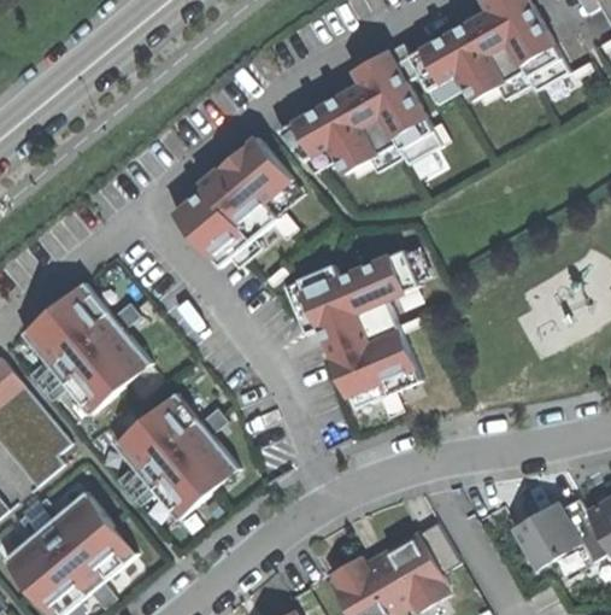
[(403,42),(354,70),(362,83),(354,87),(354,86),(336,97),(278,129),(304,159),(328,146),(344,173),(351,169),(354,176),(374,165),(369,158),(395,144),(407,164),(450,140),(439,122),(432,126),(406,81),(418,74),(428,89),(456,72),(471,100),(479,97),(482,104),(501,93),(497,86),(523,70),(535,91),(570,71),(528,0),(482,0),(489,11),(483,15),(482,12),(468,22),(410,56),(403,42)]
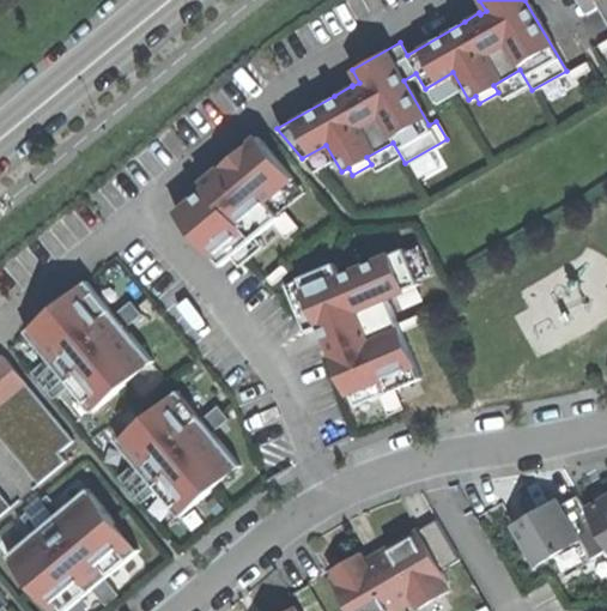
[(595,0),(606,19),(606,36),(596,43),(600,50),(606,46),(606,0),(595,0)]
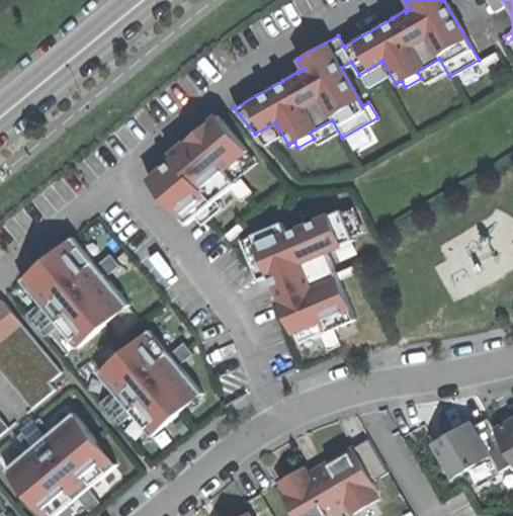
[(493,52),(479,60),(482,67),(497,58),(493,52)]
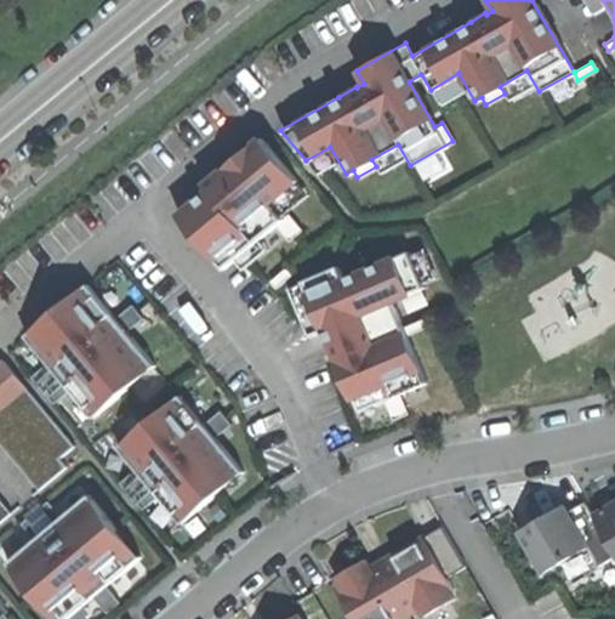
[(214,172),(200,183),(204,188),(175,214),(218,267),(279,219),(266,203),(294,180),(258,136),(214,172)]
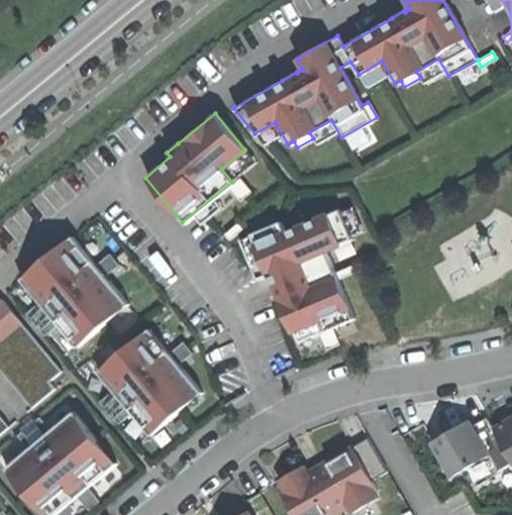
[(253,280),(266,275),(270,282),(295,341),(317,332),(331,326),(352,317),(337,281),(334,274),(324,249),(351,238),(338,208),(284,231),(279,220),(236,238),(253,280)]
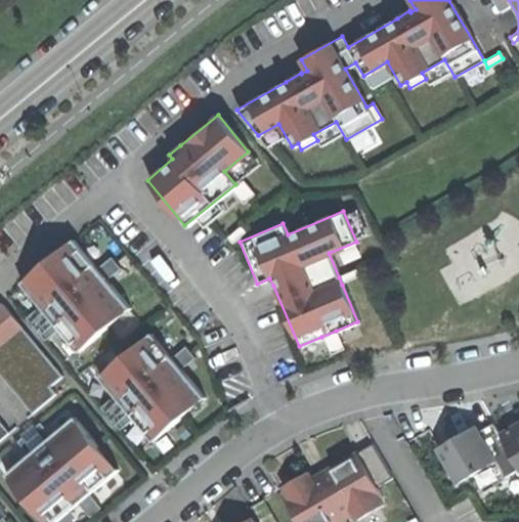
[(127,308),(128,307),(104,278),(95,267),(72,237),(70,240),(72,242),(49,259),(47,257),(18,281),(37,305),(42,311),(70,289),(79,299),(51,321),(56,328),(76,351),(104,327),(102,323),(125,306),(127,308)]
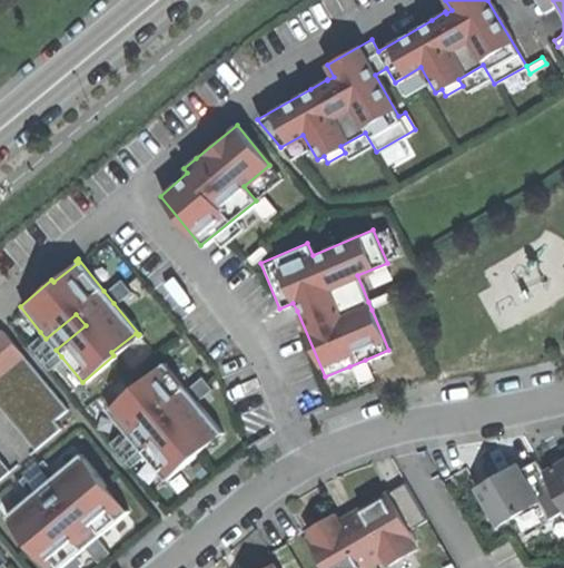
[(119,278),(104,291),(114,303),(128,291),(119,278)]
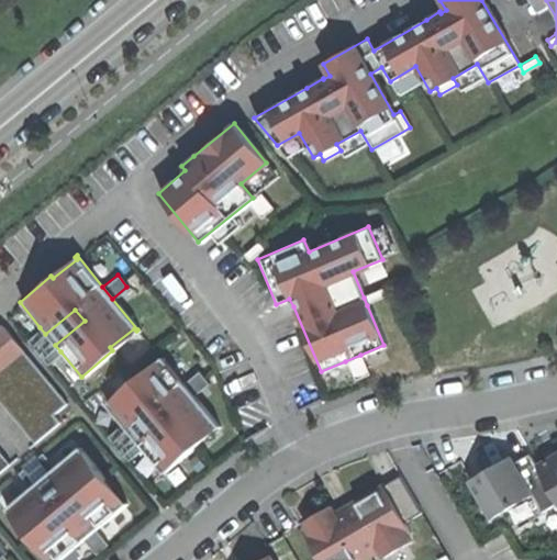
[(364,298),(367,305),(385,298),(381,290),(364,298)]
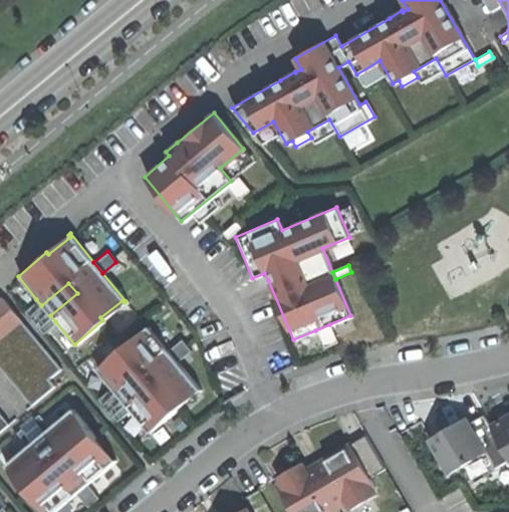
[(50,315),(77,293),(68,283),(41,305),(46,310),(50,315)]
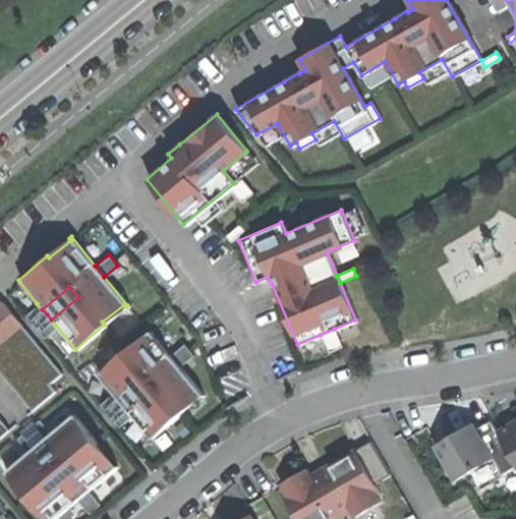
[(60,371),(0,300),(0,372),(30,409),(53,390),(47,383),(60,371)]
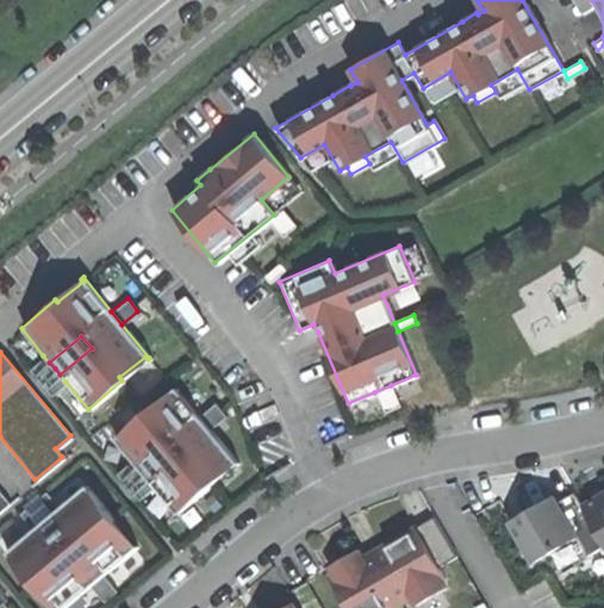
[(49,363),(43,355),(27,367),(33,374),(49,363)]
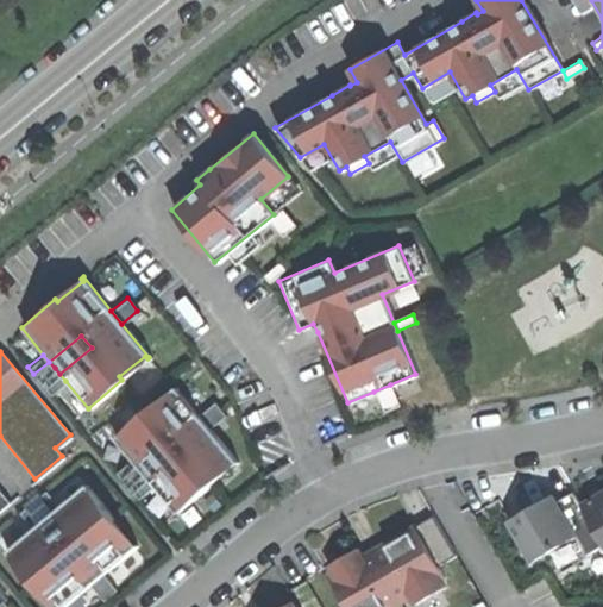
[(66,381),(60,374),(44,387),(49,394),(66,381)]
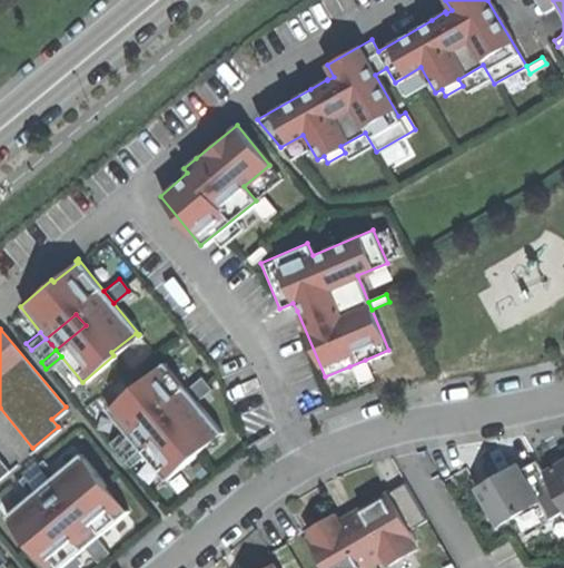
[(373,379),(365,360),(349,366),(357,384),(373,379)]
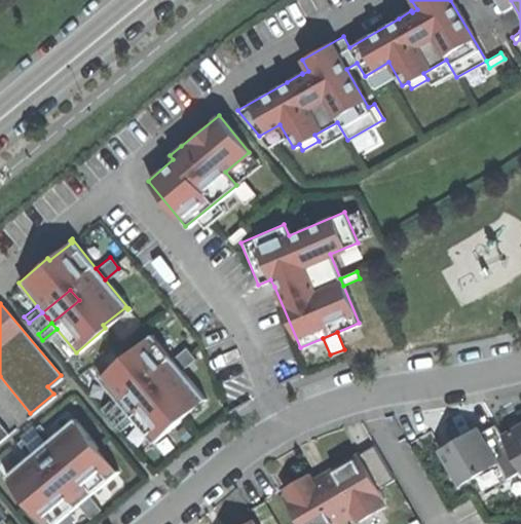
[(201,399),(203,398),(179,369),(170,358),(151,336),(151,335),(149,333),(145,337),(145,338),(96,377),(112,396),(116,402),(144,378),(153,389),(126,412),(131,418),(150,441),(180,417),(178,414),(199,396),(201,399)]
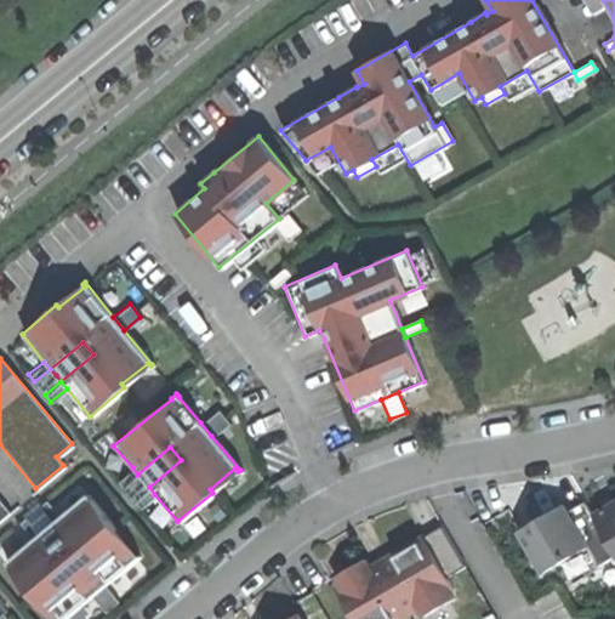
[(217,409),(200,422),(211,436),(227,422),(217,409)]
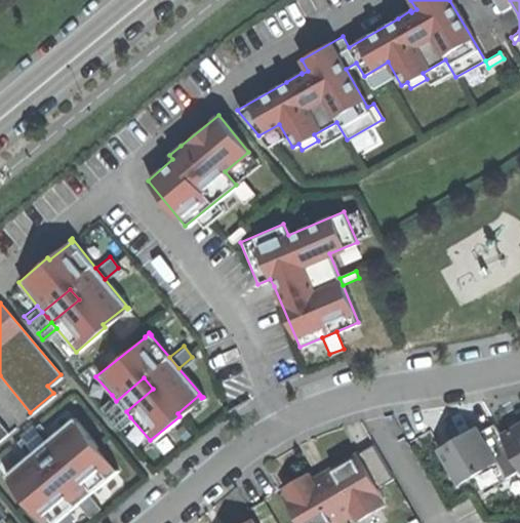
[(126,411),(153,389),(144,377),(116,401),(121,406),(126,411)]
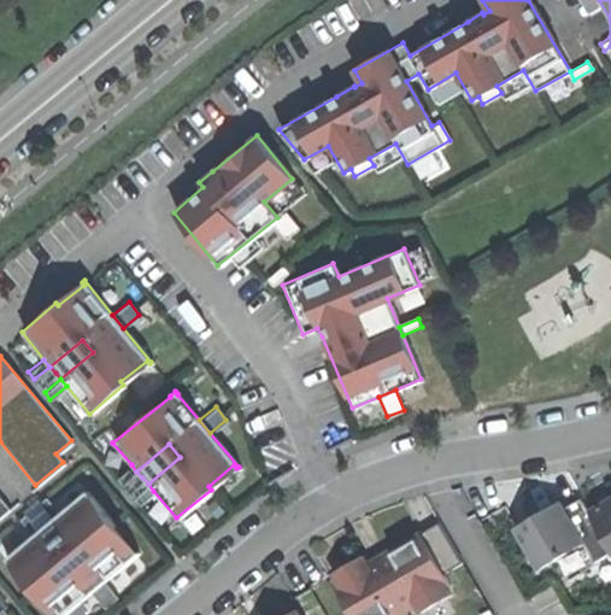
[(136,472),(131,464),(115,476),(121,484),(136,472)]
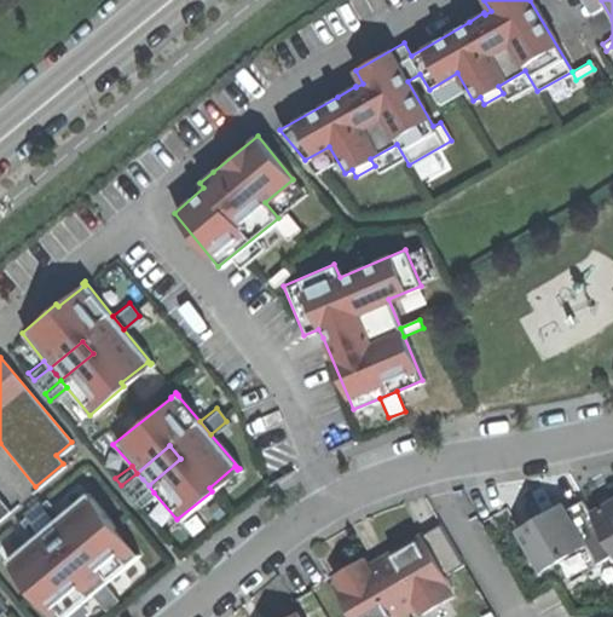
[(154,492),(149,485),(132,499),(138,506),(154,492)]
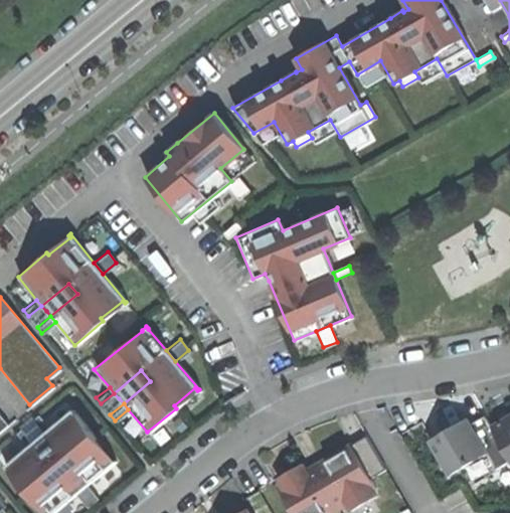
[(46,512),(49,512),(73,493),(86,484),(114,461),(113,459),(110,461),(93,439),(95,437),(70,408),(47,426),(41,432),(37,436),(31,441),(25,446),(3,465),(26,493),(29,491),(47,512),(46,512)]
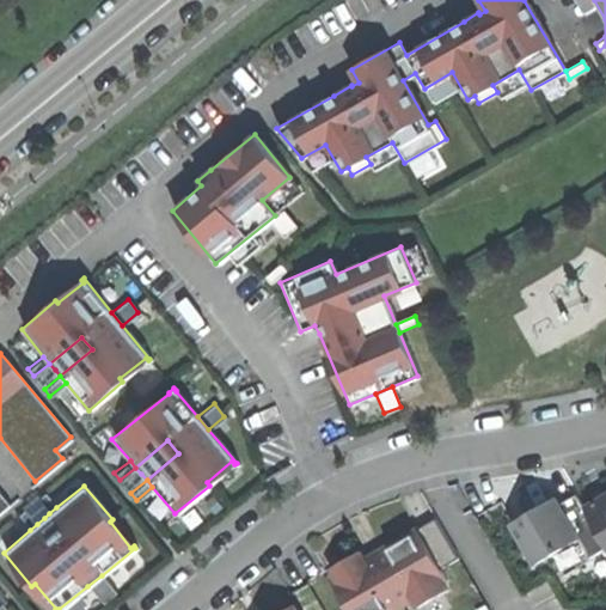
[(49,513),(56,507),(44,492),(37,498),(49,513)]
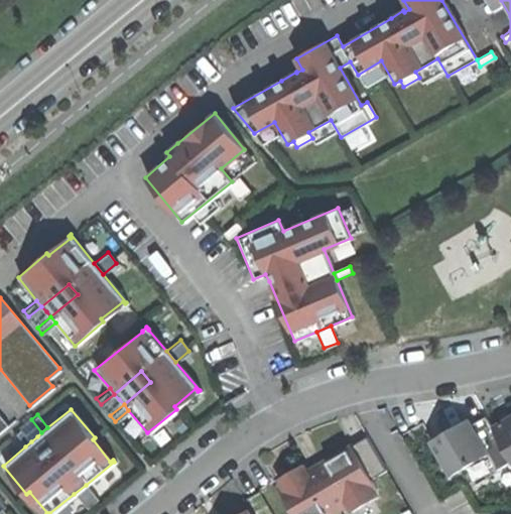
[(510,414),(491,427),(510,461),(510,414)]
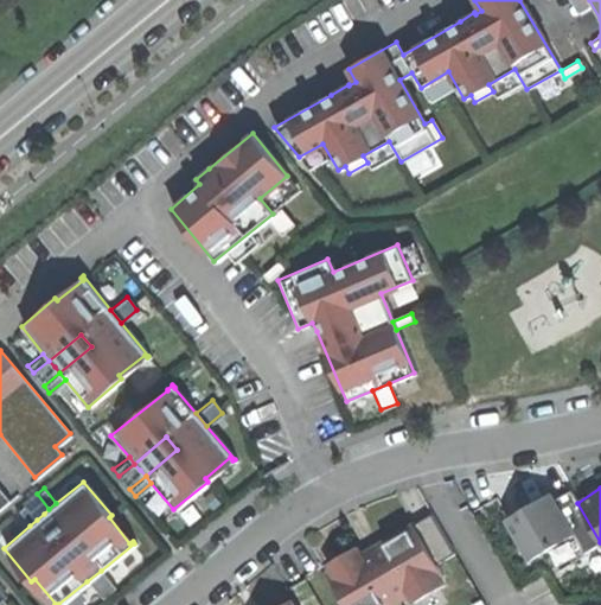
[(526,505),(504,518),(528,558),(570,533),(547,494),(526,505)]
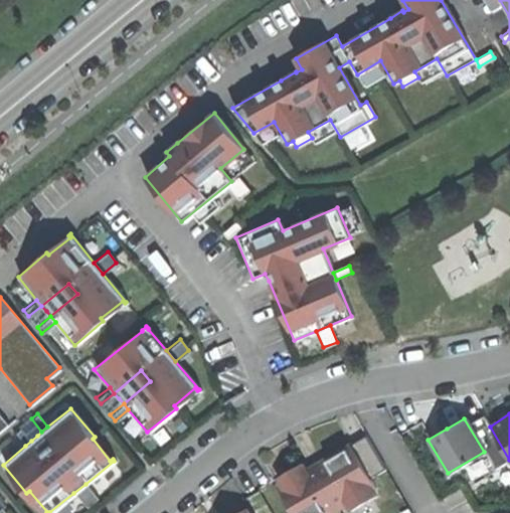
[(25,446),(31,441),(20,428),(14,432),(25,446)]
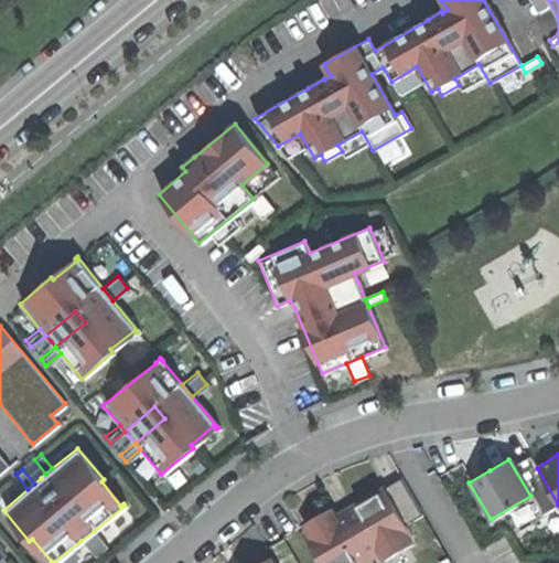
[(399,477),(380,488),(401,524),(420,513),(399,477)]
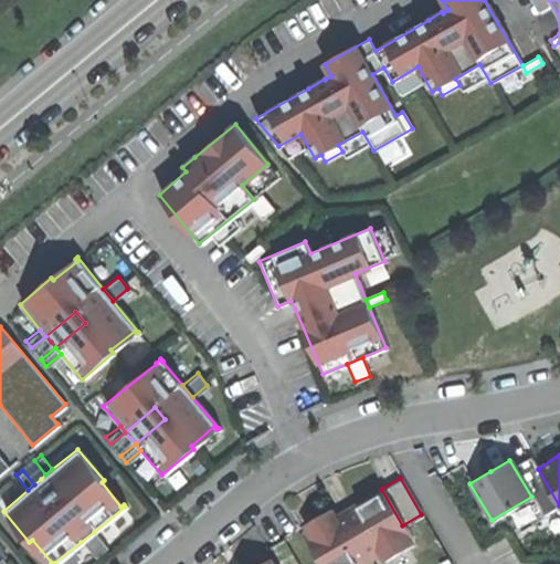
[(409,535),(402,525),(381,489),(342,511),(333,517),(329,510),(303,525),(306,532),(303,534),(319,563),(358,563),(378,552),(382,560),(409,544),(404,538),(409,535)]
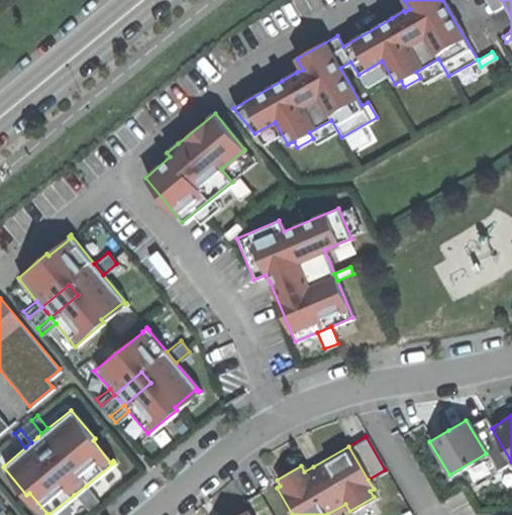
[(96,499),(86,486),(74,495),(85,508),(96,499)]
